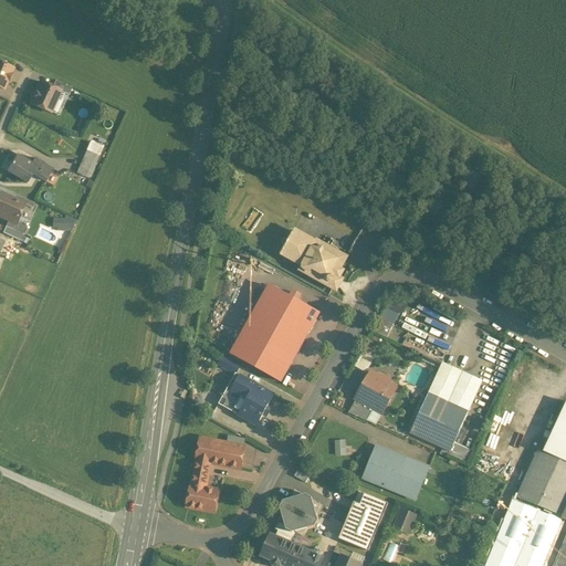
[(0,87),(4,90),(8,81),(9,81),(12,74),(11,74),(13,69),(0,62),(0,87)]
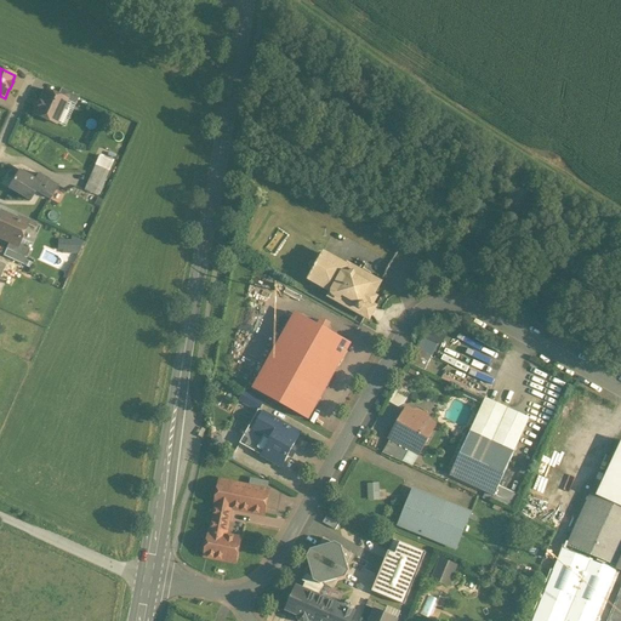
[(67,100),(45,90),(34,114),(56,124),(67,100)]
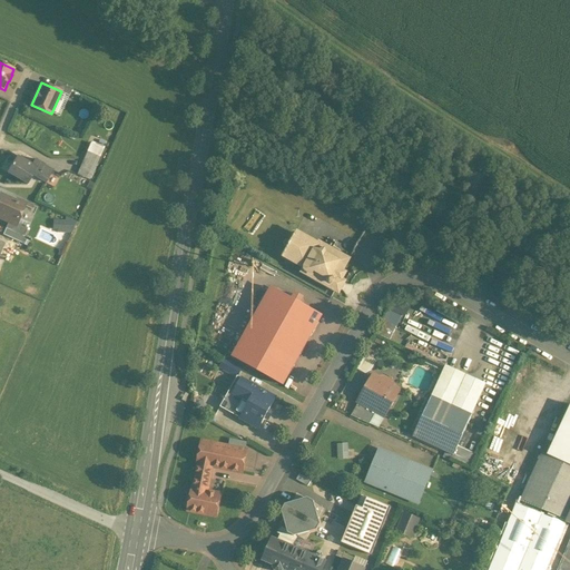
[(77,175),(91,180),(105,147),(90,141),(77,175)]
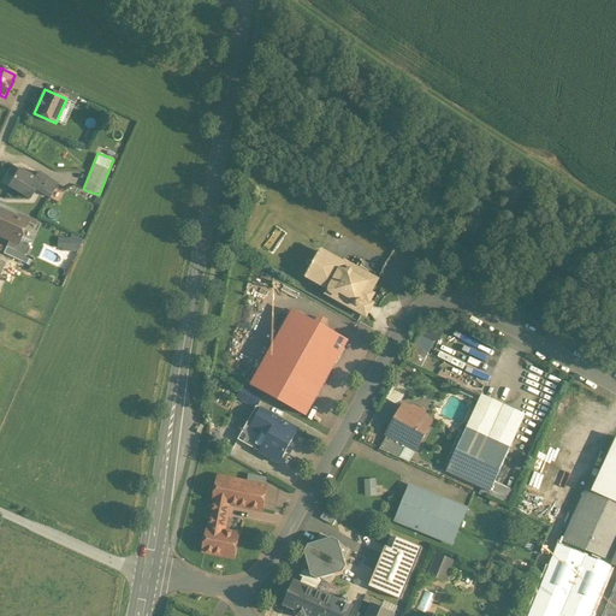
[(40,182),(19,171),(10,188),(31,199),(40,182)]
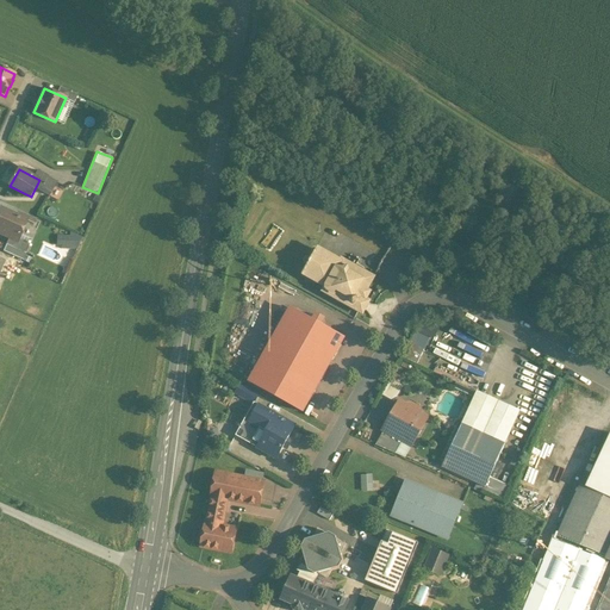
[(26,221),(1,209),(0,211),(0,231),(18,241),(26,221)]
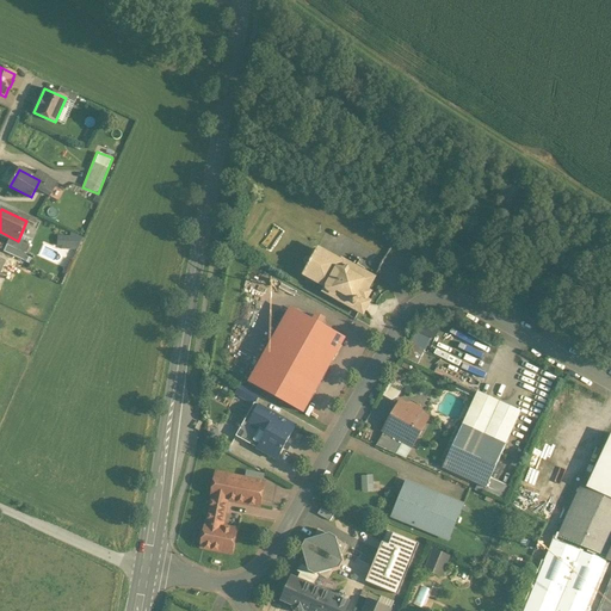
[(57,247),(80,248),(80,236),(57,235),(57,247)]
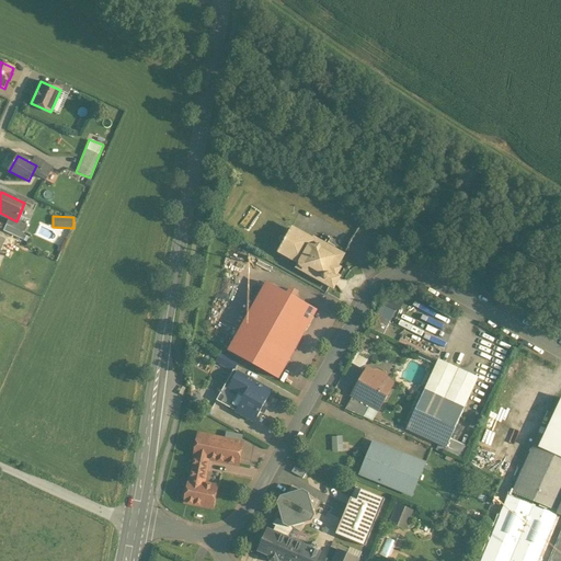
[(325,248),(324,243),(317,240),(312,241),(298,266),(312,274),(311,276),(328,286),(328,285),(334,275),(336,276),(339,273),(341,268),(339,267),(345,255),(334,250),(332,254),(324,250),(325,248)]
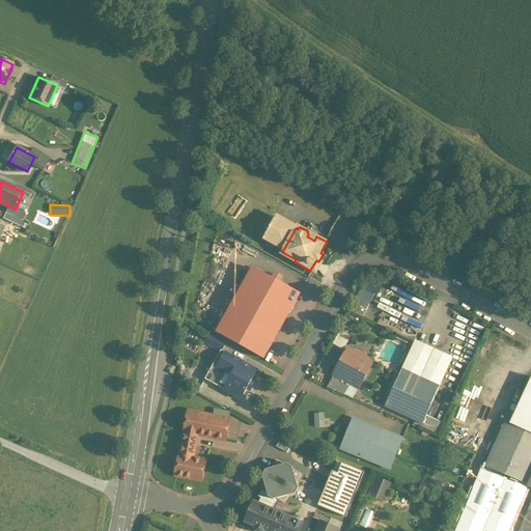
[(300,295),(253,269),(217,333),(263,359),(300,295)]
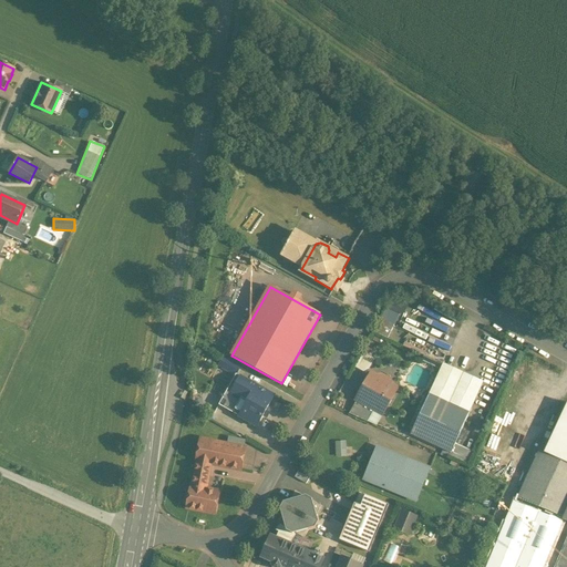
[(389,339),(395,326),(383,320),(377,333),(389,339)]
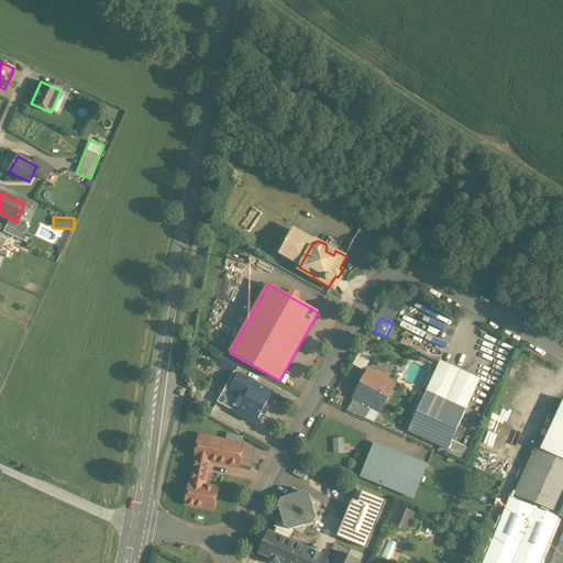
[(361,351),(353,365),(364,372),(373,357),(361,351)]
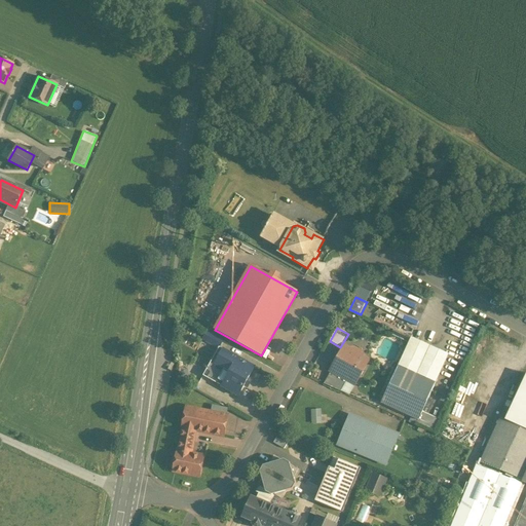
[(400,331),(395,329),(392,335),(407,340),(409,336),(399,333),(400,331)]
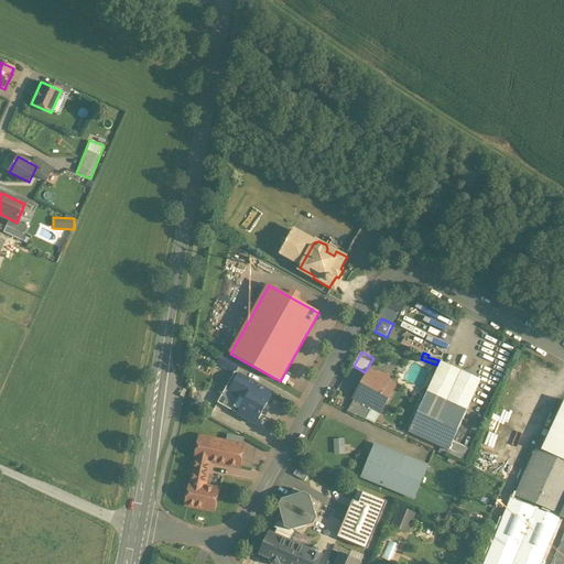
[(427,392),(467,411),(481,380),(442,362),(427,392)]
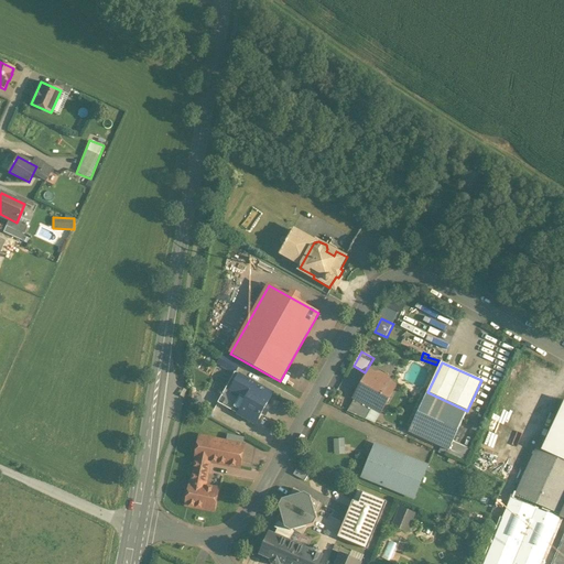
[(379,377),(369,371),(355,398),(373,409),(381,396),(382,397),(382,396),(389,400),(397,387),(387,381),(389,378),(380,373),(379,377)]
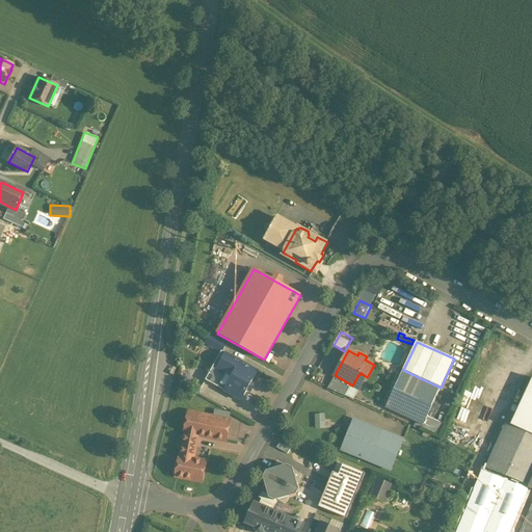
[(258,371),(222,351),(206,380),(217,387),(242,400),(258,371)]
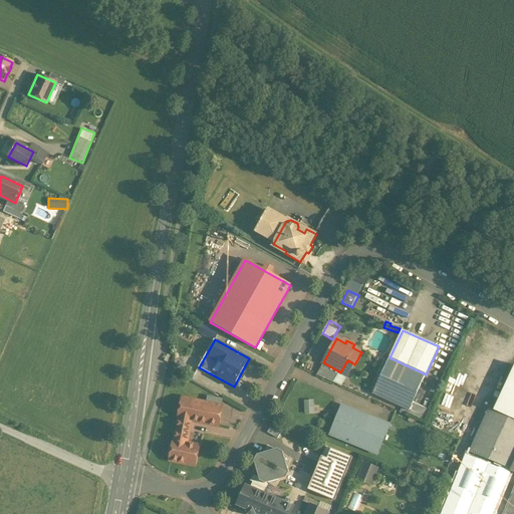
[(402,408),(409,411),(413,403),(419,390),(426,374),(390,357),(372,395),(402,408)]
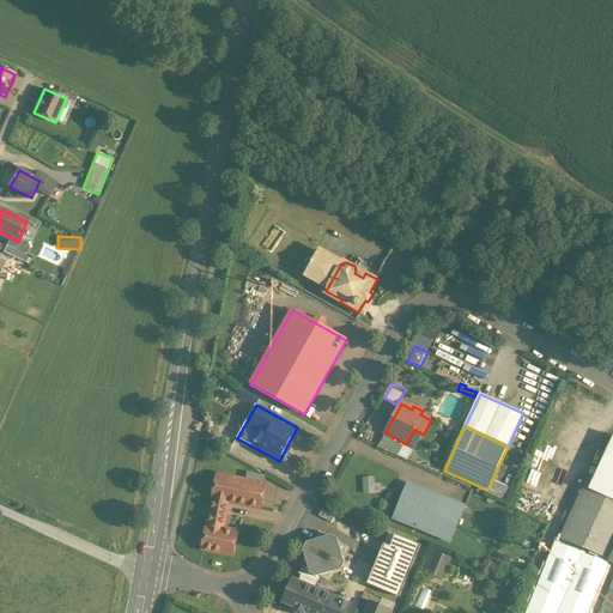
[(612,438),(589,490),(612,501),(612,438)]
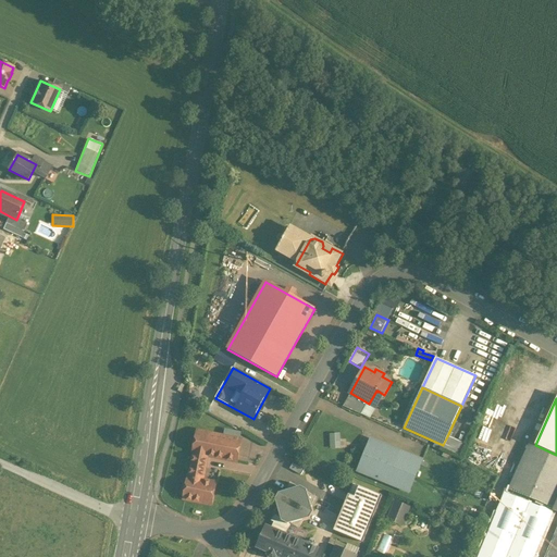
[(473,410),(467,424),(473,428),(480,413),(473,410)]
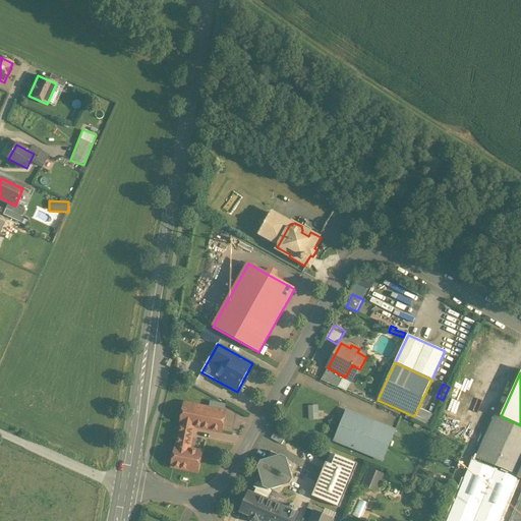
[(424,395),(418,408),(424,410),(430,397),(424,395)]
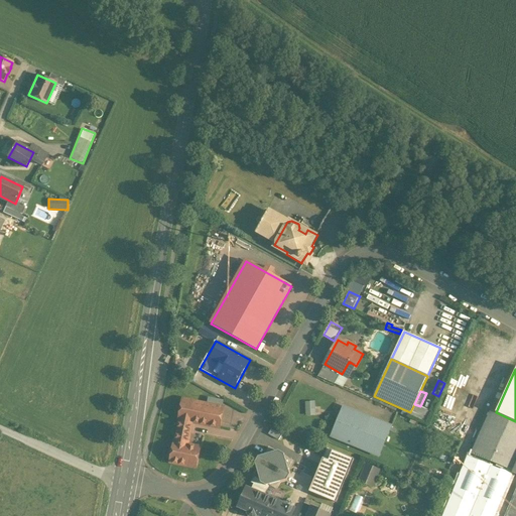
[(224,408),(183,400),(179,419),(180,420),(175,443),(174,442),(170,463),(184,465),(184,466),(197,468),(200,447),(187,445),(192,422),(220,428),(224,408)]
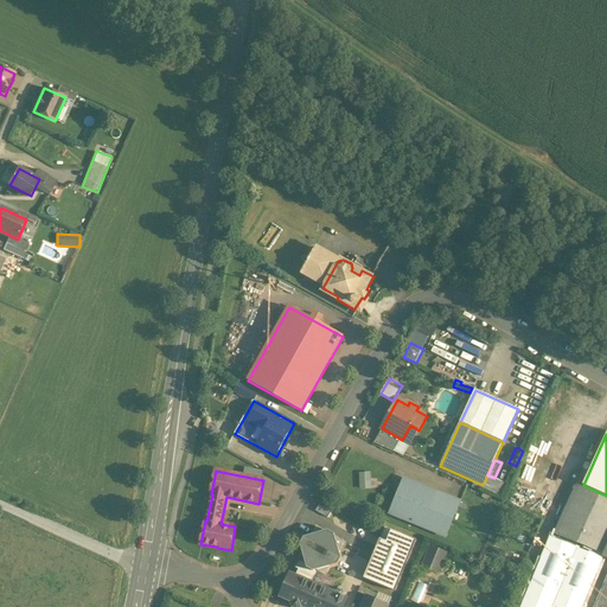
[(371,473),(359,473),(360,490),(372,490),(371,473)]
